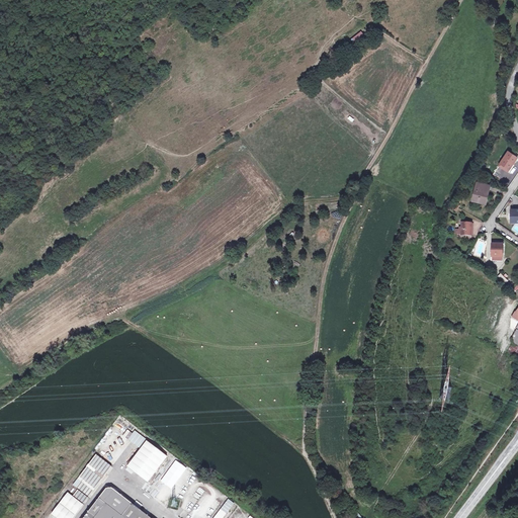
[(347,40),(350,47),(364,38),(361,32),(347,40)]
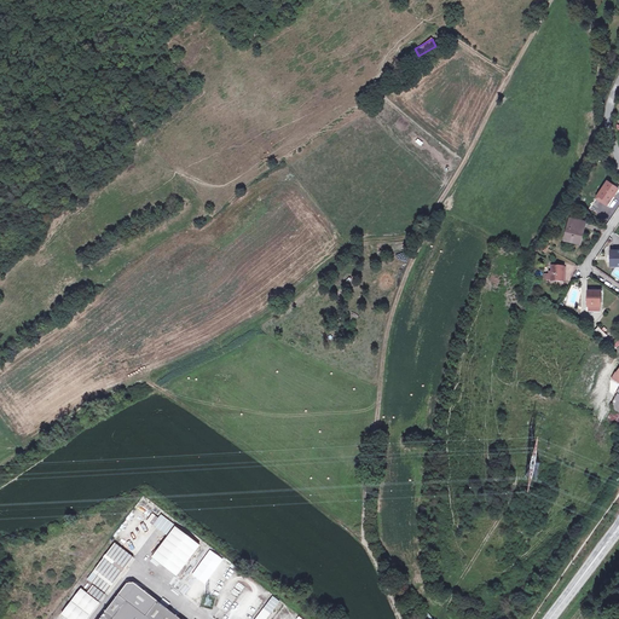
[(409,67),(418,59),(414,53),(405,61),(409,67)]
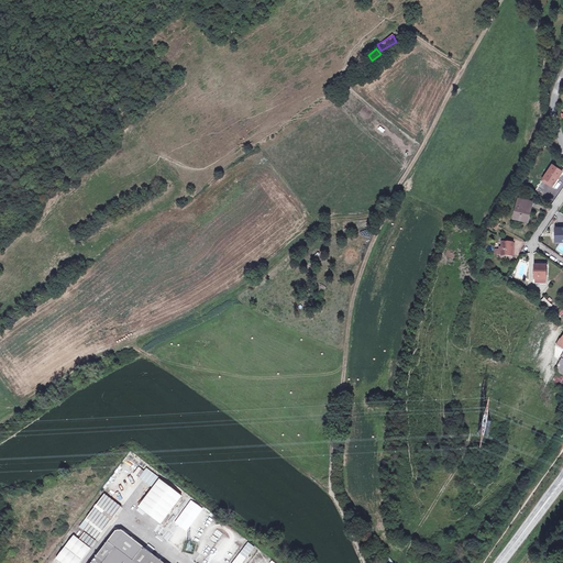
[(553,187),(562,172),(562,170),(553,165),(542,180),(553,187)]
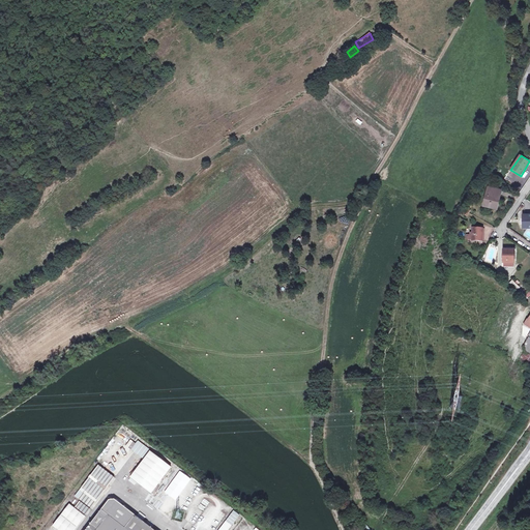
[(499,202),(502,190),(489,187),(488,192),(490,193),(489,197),(487,196),(483,206),(495,209),(497,202),(499,202)]
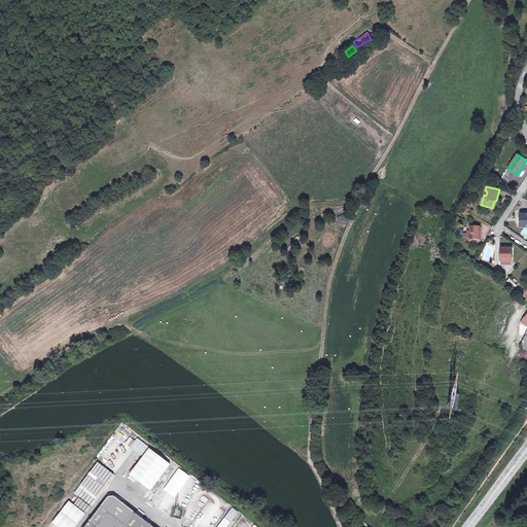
[(480,240),(481,227),(469,226),(469,231),(468,239),(480,240)]
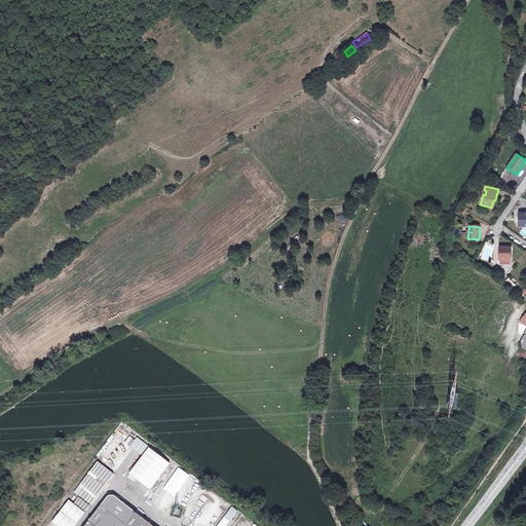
[(511,261),(511,248),(499,247),(499,260),(511,261)]
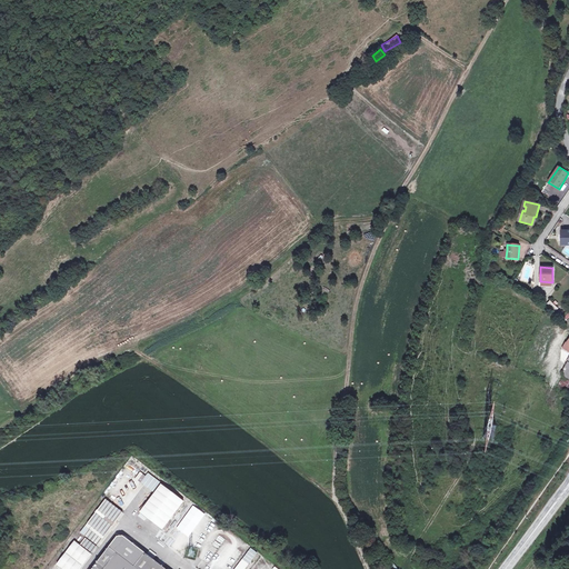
[(568,393),(568,379),(565,376),(557,387),(568,393)]
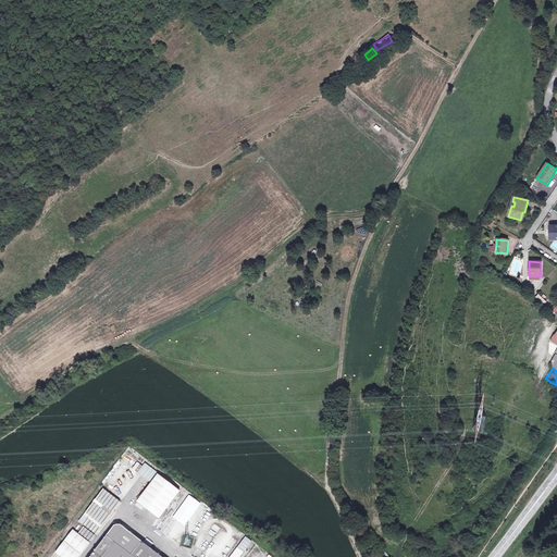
[(130,467),(124,475),(131,479),(136,470),(130,467)]
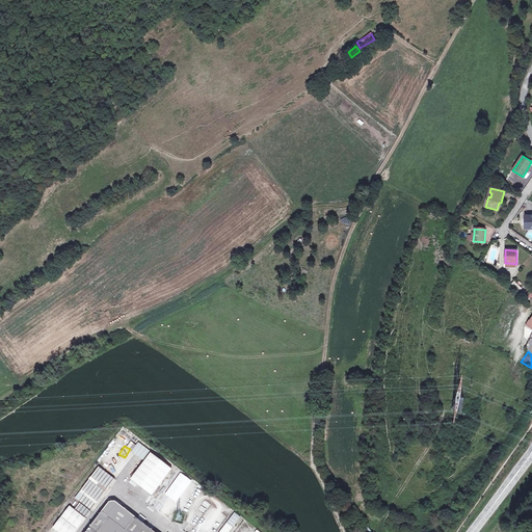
[(152,495),(171,468),(150,452),(130,479),(152,495)]
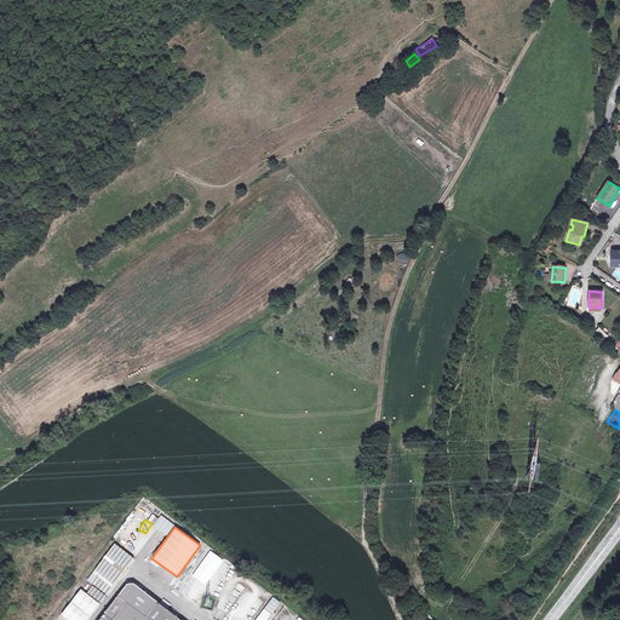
[(135,558),(115,544),(104,558),(122,574),(135,558)]
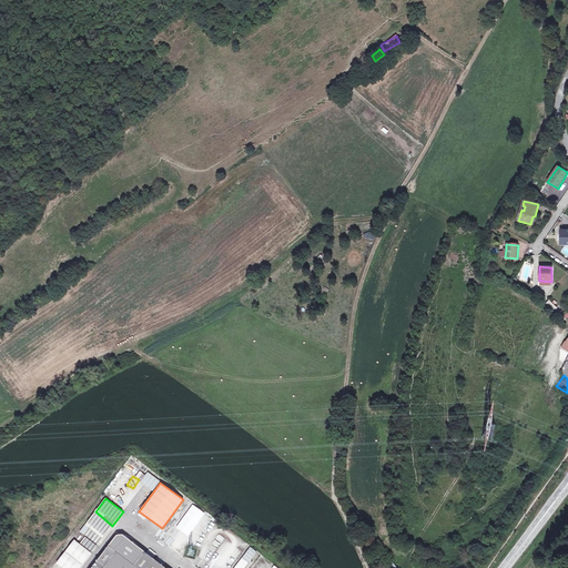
[(98,545),(112,526),(95,511),(85,525),(89,527),(83,534),(98,545)]
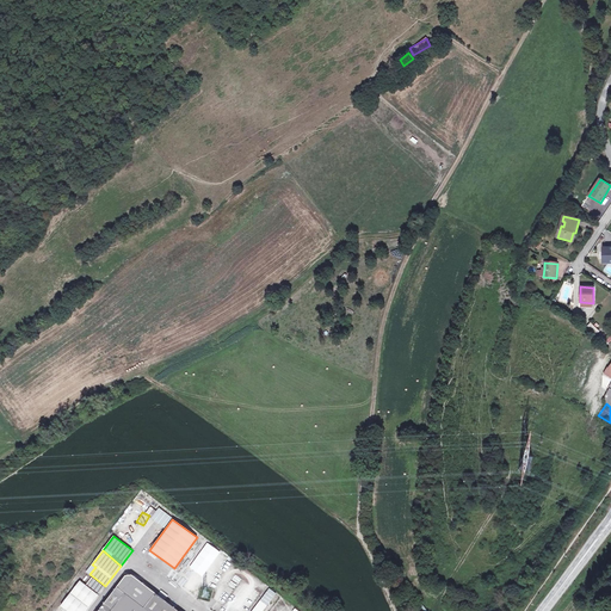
[(125,576),(98,610),(177,610),(131,575),(125,576)]
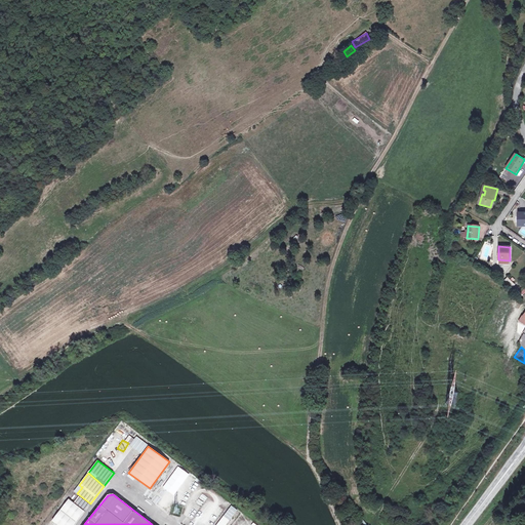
[(68,498),(50,522),(53,524),(74,524),(84,511),(68,498)]
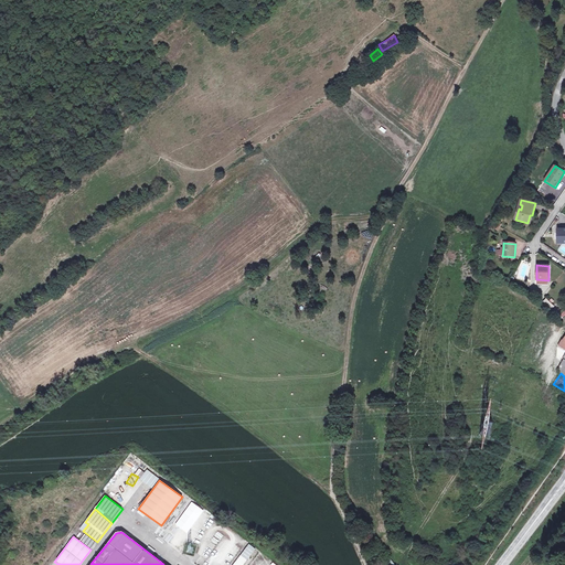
[(232,564),(243,564),(255,548),(248,543),(232,564)]
